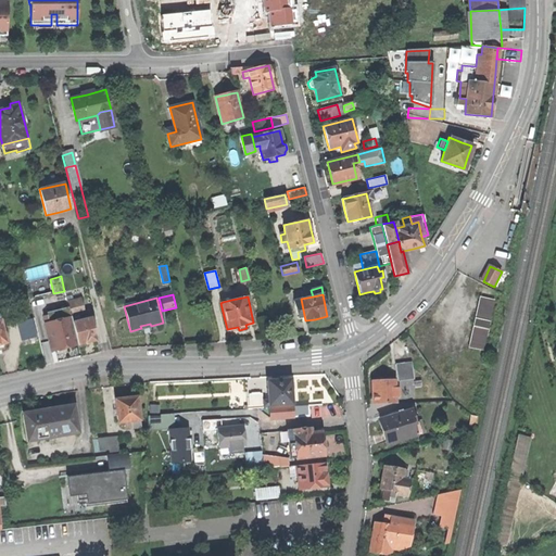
[(297,317),(304,315),(301,299),(293,301),(297,317)]
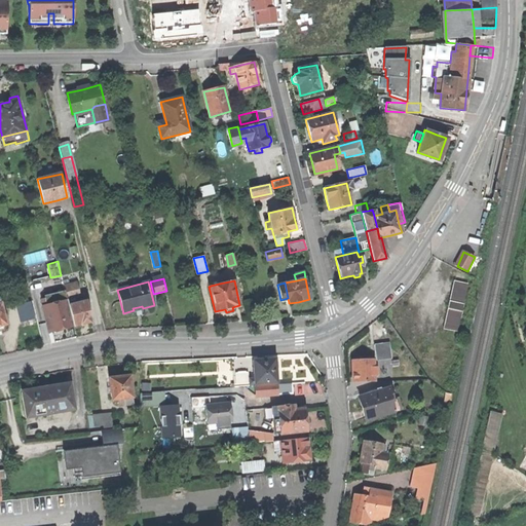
[(444,331),(458,334),(468,286),(455,283),(444,331)]
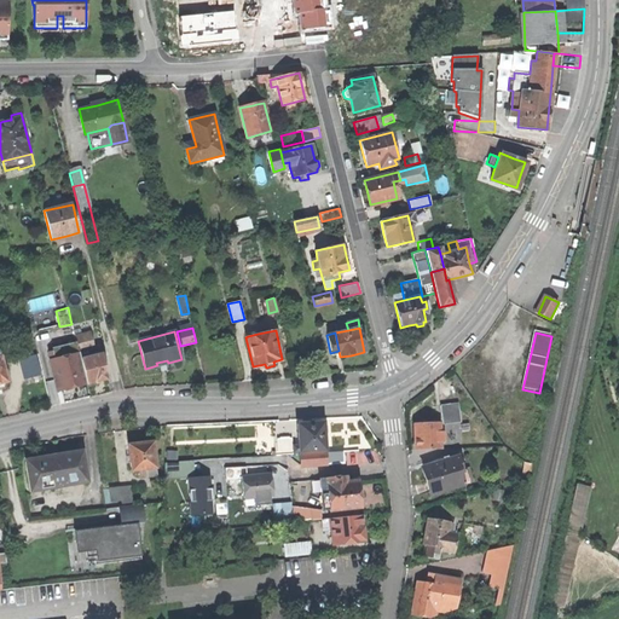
[(76,339),(80,353),(97,350),(93,334),(76,339)]
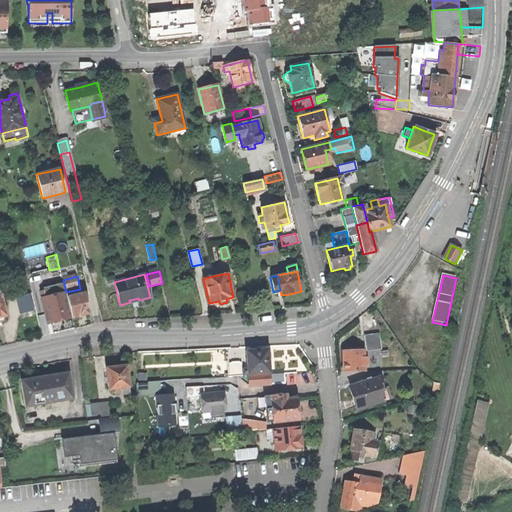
[(43,294),(43,298),(53,295),(51,288),(44,290),(45,294),(43,294)]
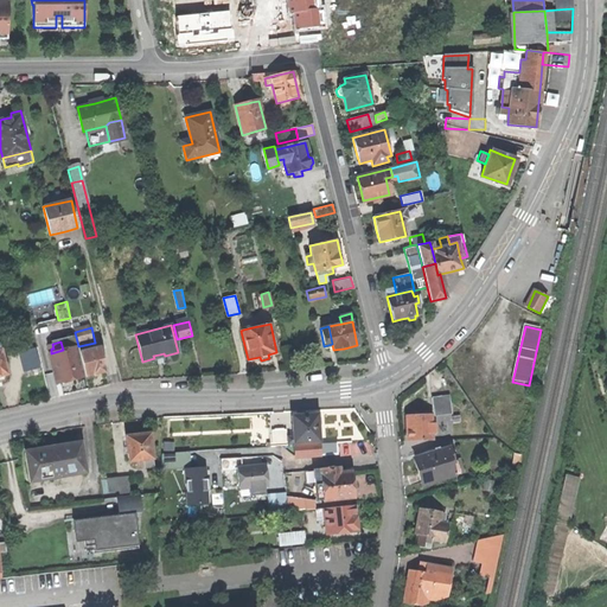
[(50,353),(56,382),(61,381),(62,384),(71,382),(71,378),(76,377),(85,375),(78,349),(78,346),(63,350),(51,353),(50,353)]
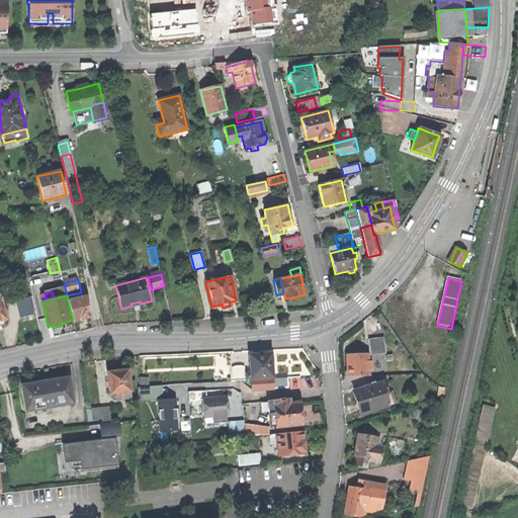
[(74,295),(67,297),(73,320),(80,318),(80,320),(85,318),(88,318),(88,316),(91,316),(86,295),(75,297),(74,295)]
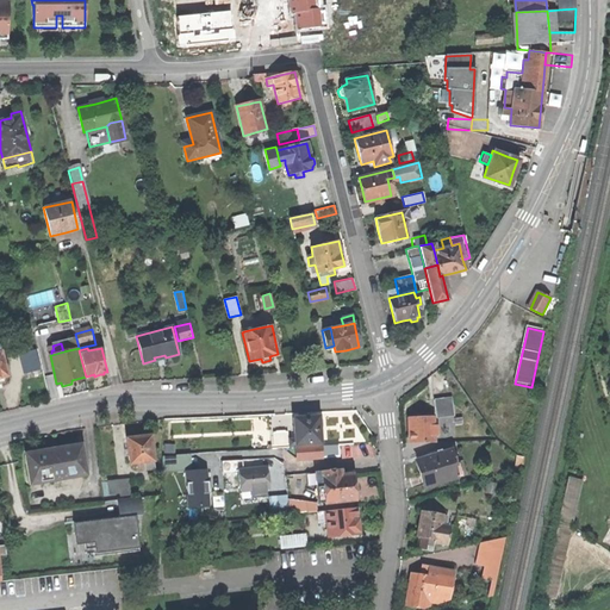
[(24,363),(26,373),(41,369),(38,360),(24,363)]
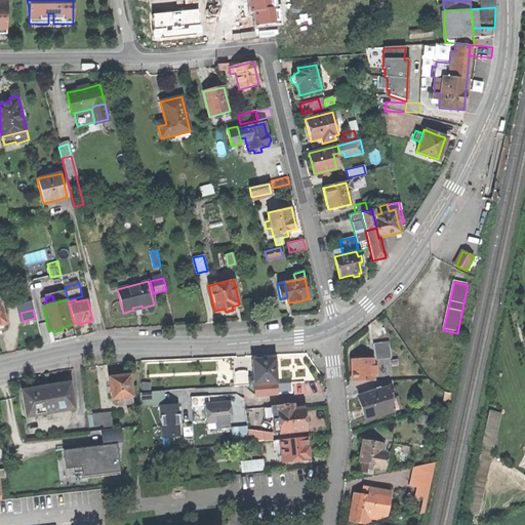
[(374,345),(375,359),(391,358),(390,342),(374,345)]
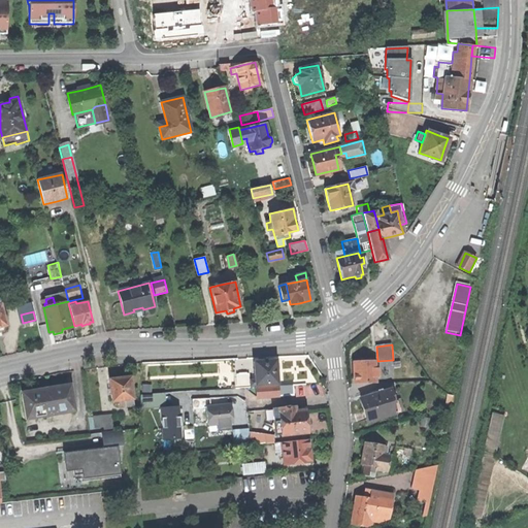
[(249,381),(250,387),(257,387),(257,385),(277,384),(276,371),(278,369),(278,364),(275,363),(275,361),(263,362),(254,362),(255,381),(249,381)]
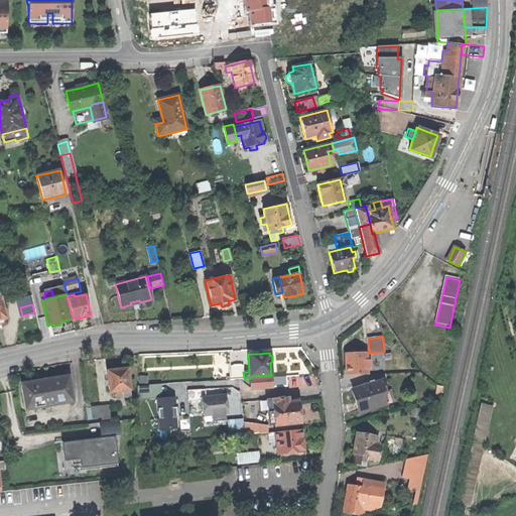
[(348,365),(348,374),(367,374),(367,370),(371,370),(371,362),(367,362),(367,354),(348,354),(348,365)]
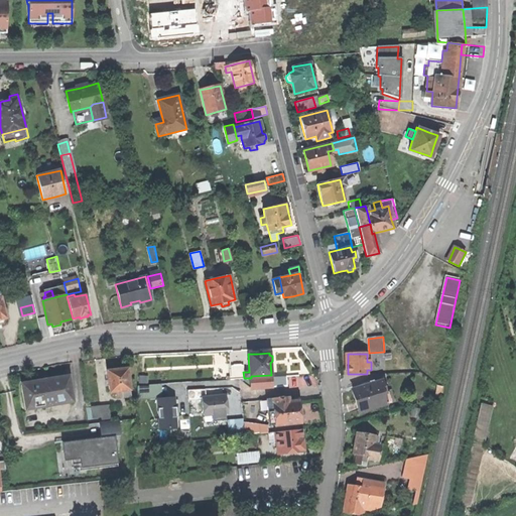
[(231,379),(244,378),(243,372),(243,365),(231,365),(231,379)]
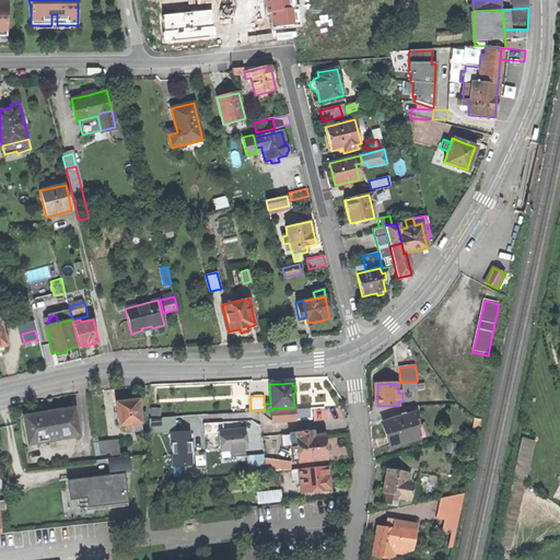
[(128,401),(116,403),(119,426),(127,426),(143,423),(140,399),(128,401)]
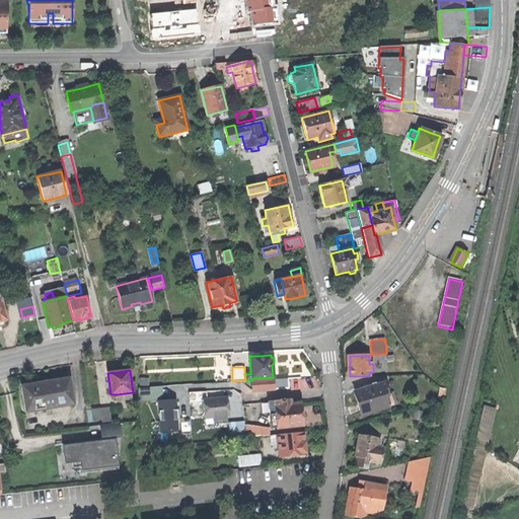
[(21,384),(25,412),(73,404),(69,376),(56,378),(57,381),(45,382),(33,384),(32,382),(21,384)]
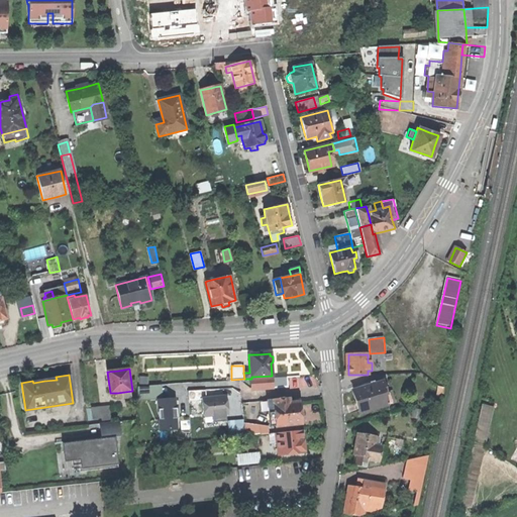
[(287,386),(287,377),(273,377),(273,386),(287,386)]
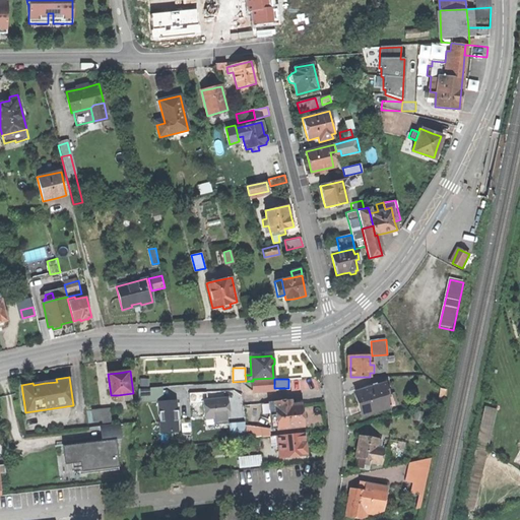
[(273,381),(252,382),(253,390),(261,390),(261,391),(274,391),(273,381)]
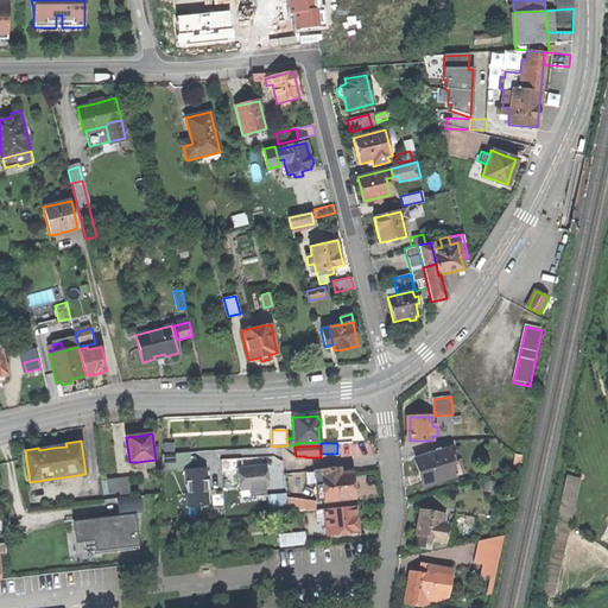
[(418,472),(423,485),(451,477),(448,464),(454,462),(450,449),(416,458),(418,472)]
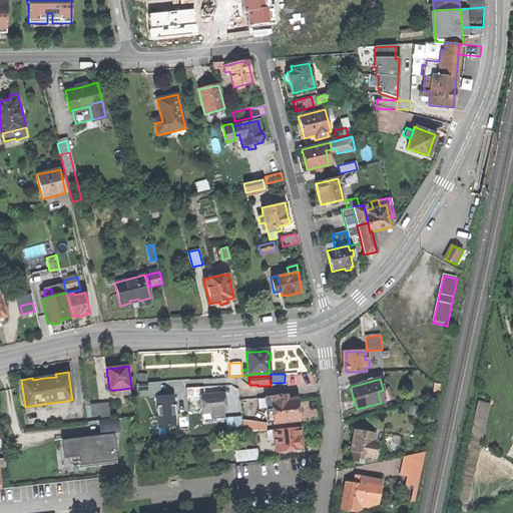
[(155,427),(174,426),(174,394),(161,394),(161,382),(136,382),(137,396),(154,396),(155,427)]
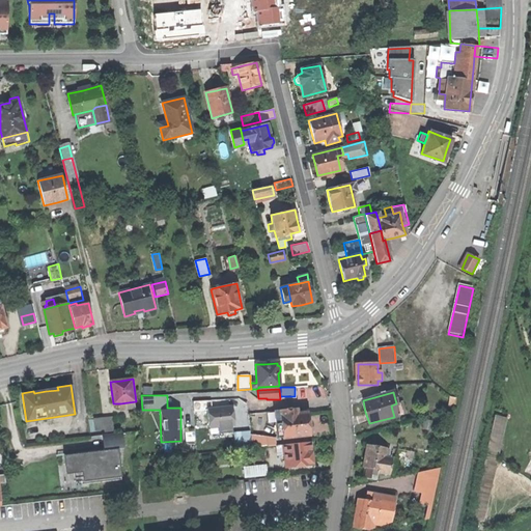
[(137,409),(136,401),(120,403),(121,410),(137,409)]
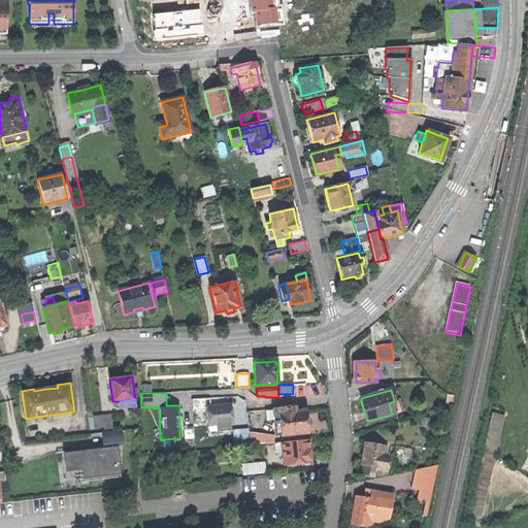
[(231,405),(207,407),(208,426),(218,425),(219,432),(231,431),(230,424),(233,424),(231,405)]
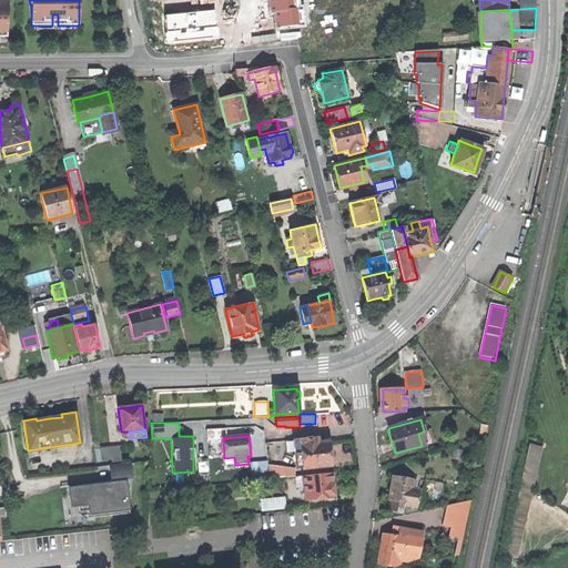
[(303,469),(332,466),(331,456),(328,443),(318,444),(317,438),(295,440),(296,453),(301,452),(303,469)]
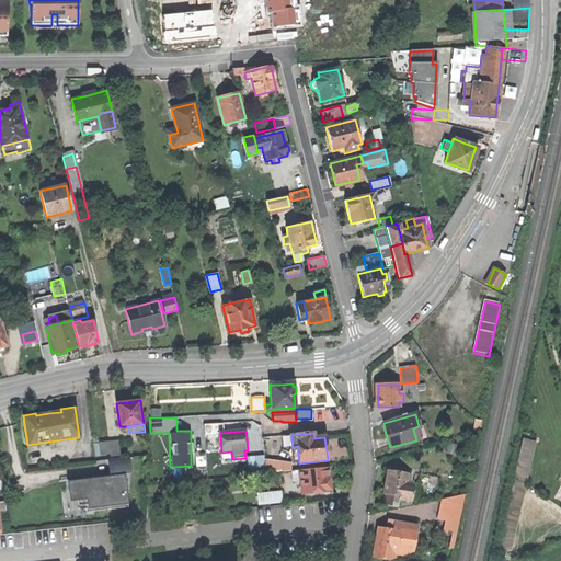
[(111,454),(111,456),(121,455),(118,439),(110,441),(111,454)]
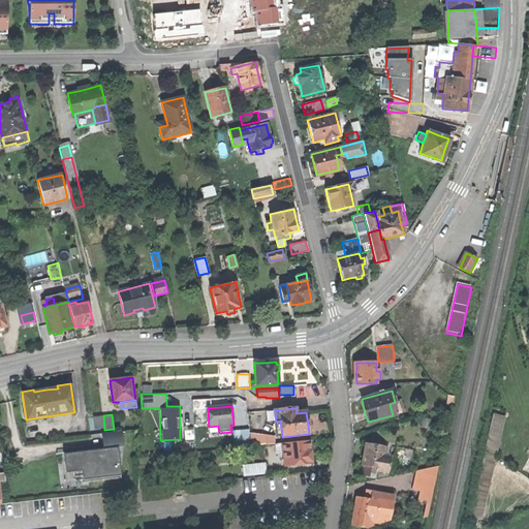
[(95,429),(104,428),(103,415),(94,416),(95,429)]
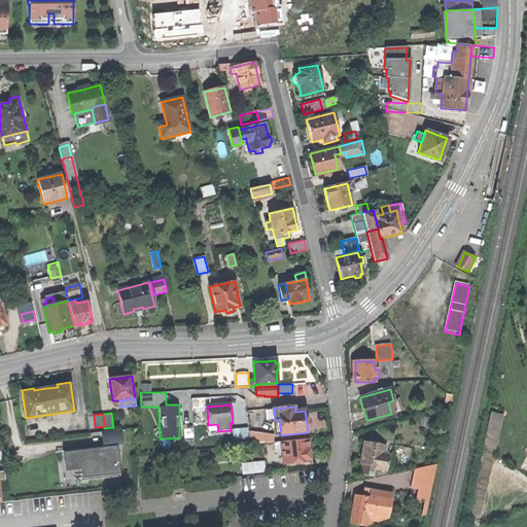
[(234,442),(249,440),(248,426),(233,428),(234,442)]
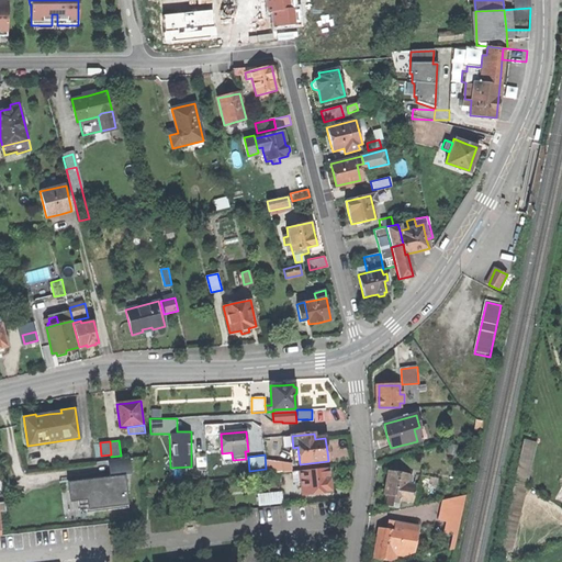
[(131,458),(110,461),(112,475),(110,475),(110,479),(100,480),(99,479),(69,482),(71,502),(78,501),(89,499),(90,513),(130,508),(127,492),(131,491),(132,470),(131,458)]
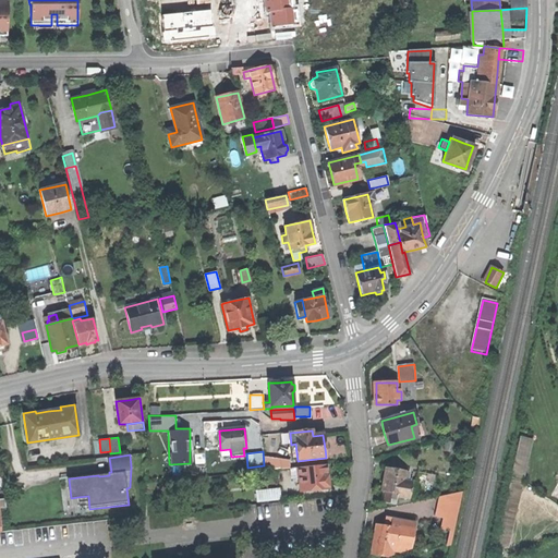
[(288,466),(287,457),(265,458),(265,468),(288,466)]
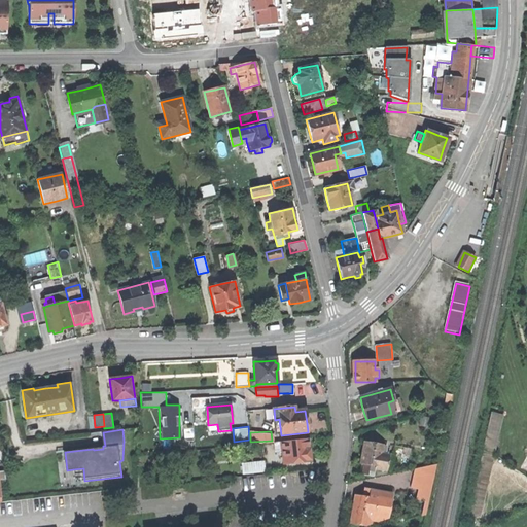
[(281,446),(283,463),(311,461),(310,450),(308,440),(281,442),(281,446)]
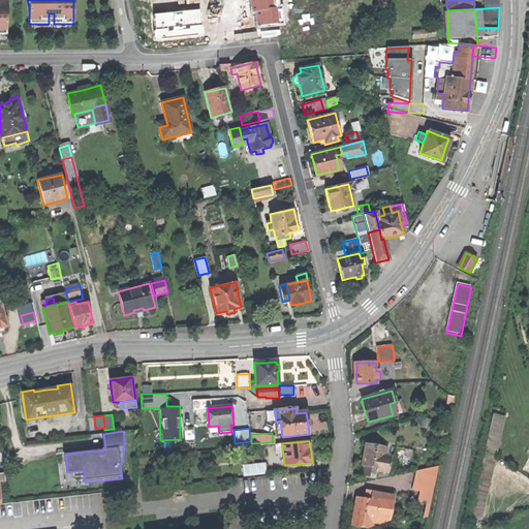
[(384,447),(366,444),(364,455),(362,466),(364,467),(377,469),(381,469),(383,457),(384,447)]
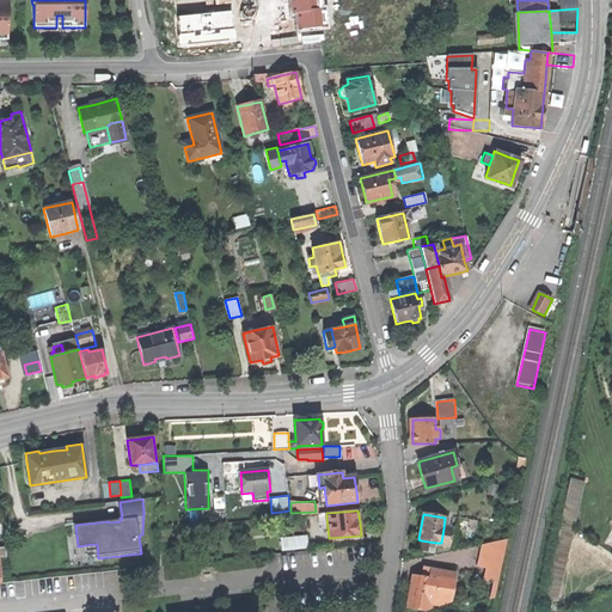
[(451,528),(444,528),(441,543),(436,543),(436,545),(448,548),(451,528)]
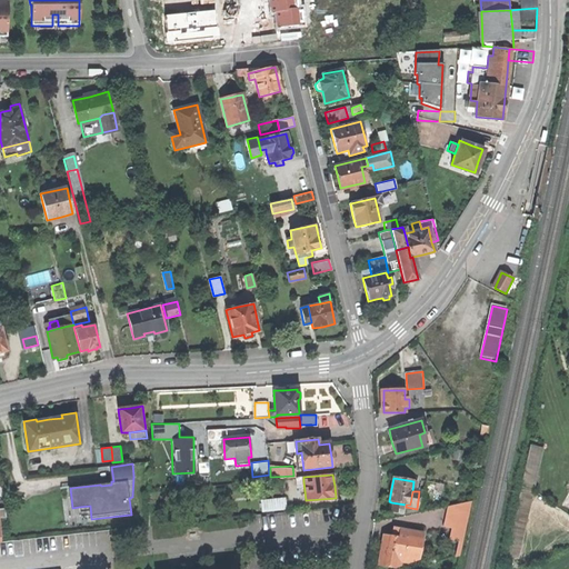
[(272,500),(272,510),(286,508),(285,499),(272,500)]
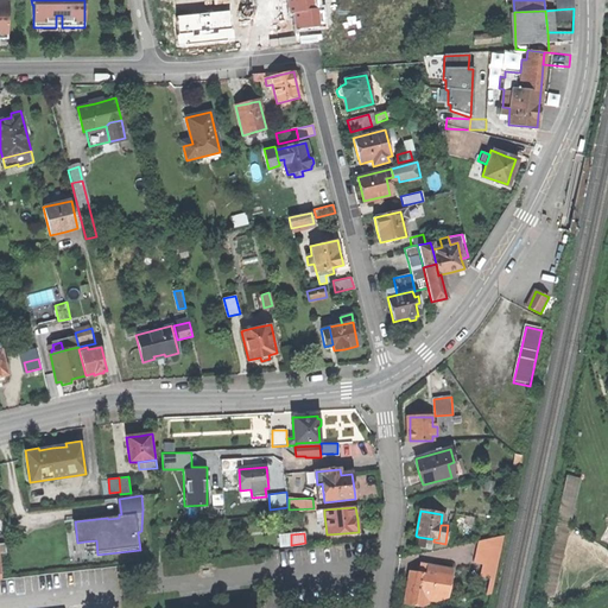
[(282,545),(291,545),(291,534),(280,536),(282,545)]
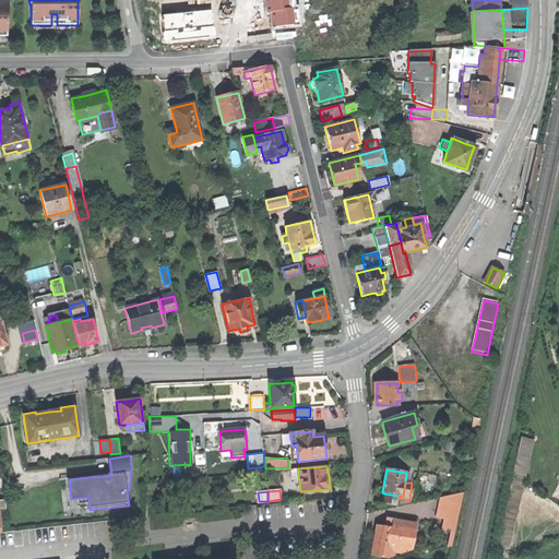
[(462,496),(439,491),(435,516),(443,519),(441,528),(450,530),(448,545),(453,546),(462,496)]
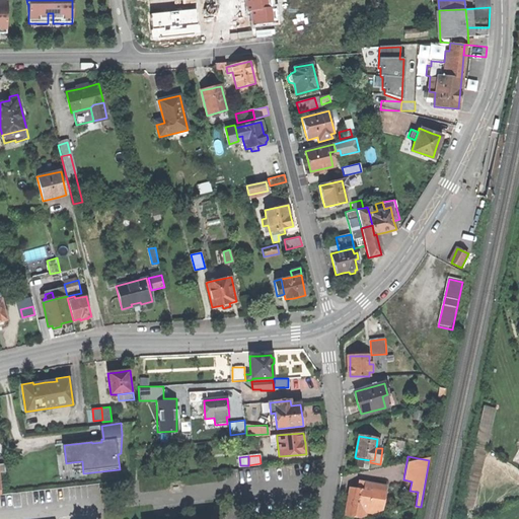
[(369,469),(370,462),(370,460),(357,458),(355,467),(369,469)]
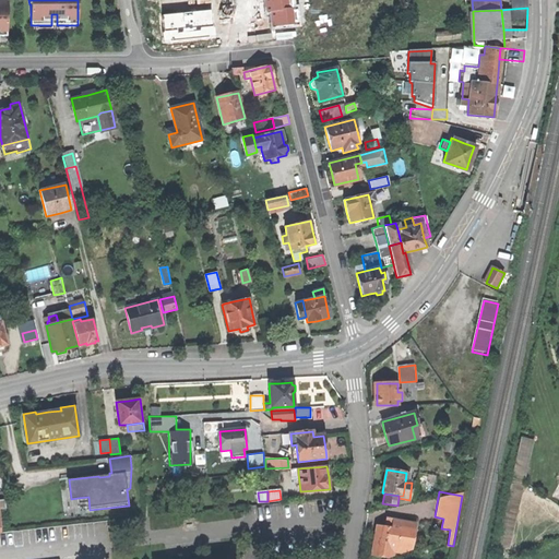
[(86,511),(90,510),(88,497),(78,498),(79,508),(86,507),(86,511)]
